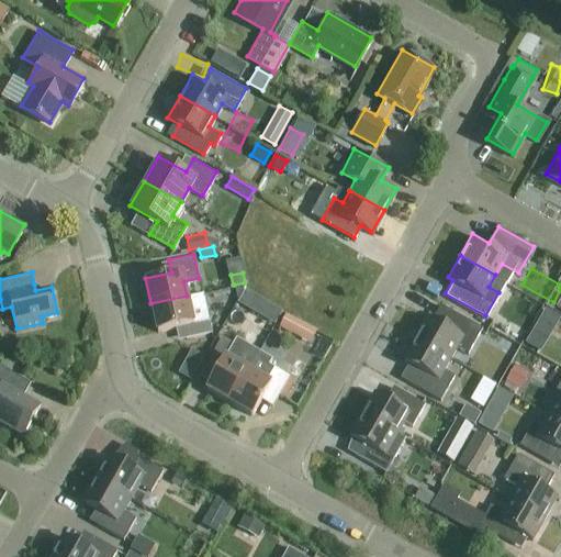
[(233,285),(231,285),(234,299),(244,282),(234,285),(233,285)]
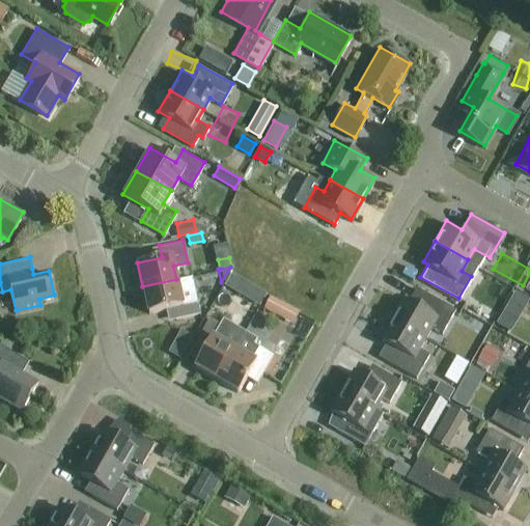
[(233,271),(226,282),(238,288),(244,277),(233,271)]
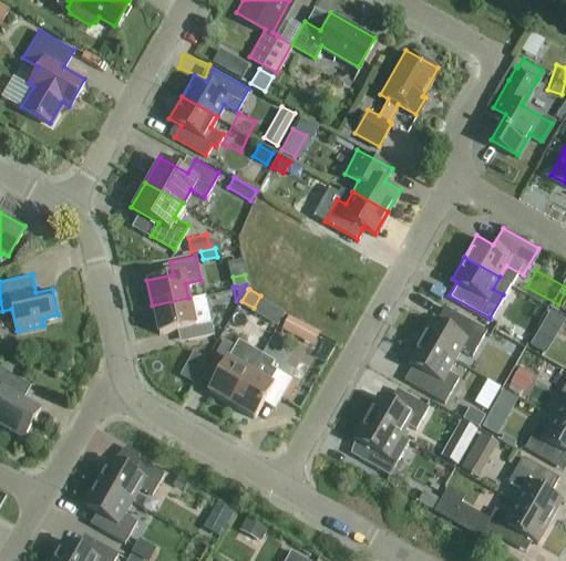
[(192,311),(188,298),(152,305),(158,332),(184,325),(187,339),(213,332),(207,308),(192,311)]
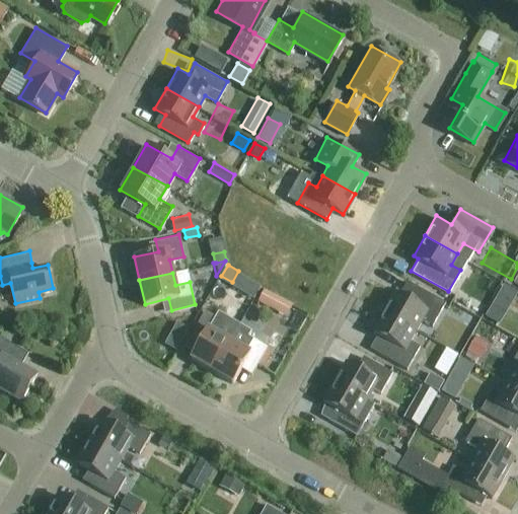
[(394,289),(383,309),(416,328),(421,318),(431,323),(444,300),(407,279),(398,292),(394,289)]
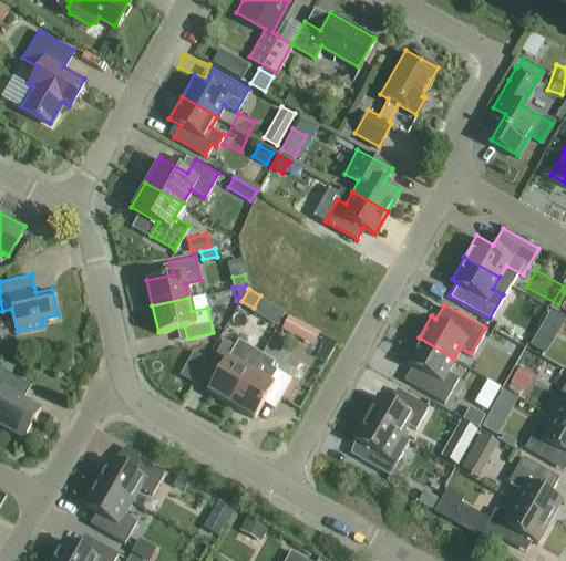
[(316,343),(321,331),(289,314),(284,325),(316,343)]
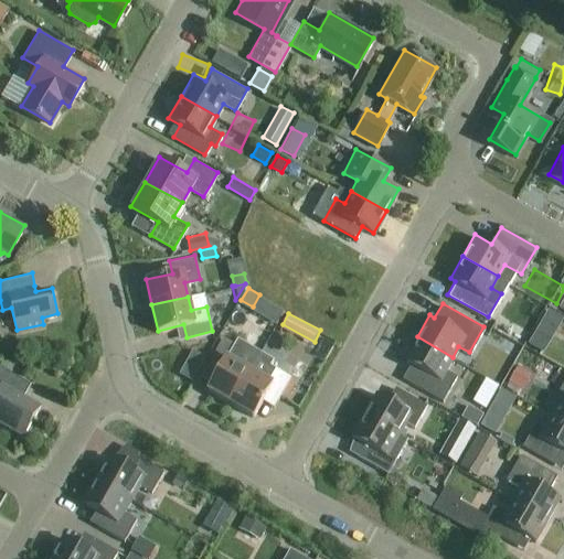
[(549,337),(533,329),(527,341),(546,352),(553,340),(549,337)]
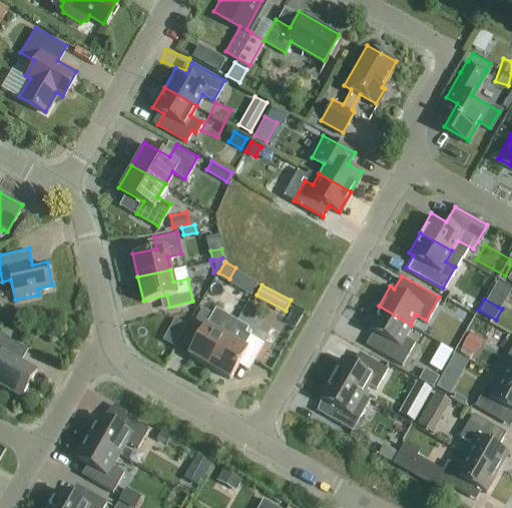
[(208,364),(235,318),(214,306),(212,311),(202,305),(189,326),(199,332),(187,352),(208,364)]
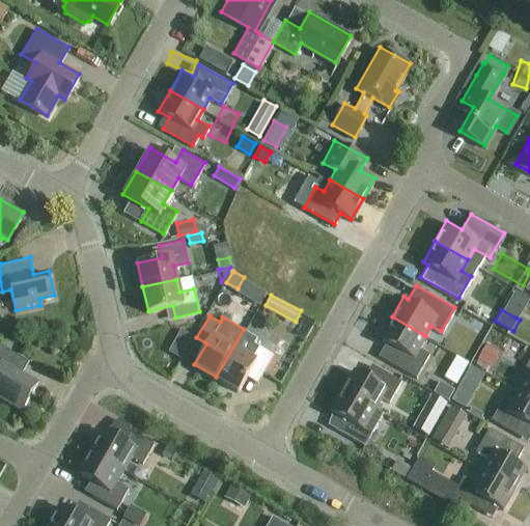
[(380,337),(385,340),(378,354),(415,376),(428,352),(419,347),(425,336),(392,316),(380,337)]
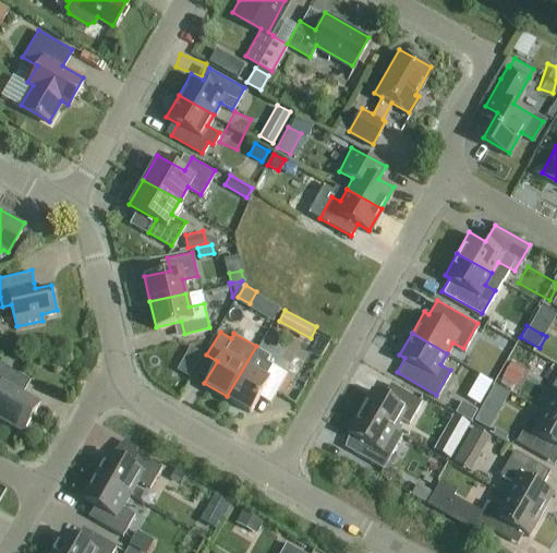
[(270,353),(256,346),(227,396),(250,409),(263,387),(274,394),(287,371),(267,359),(270,353)]
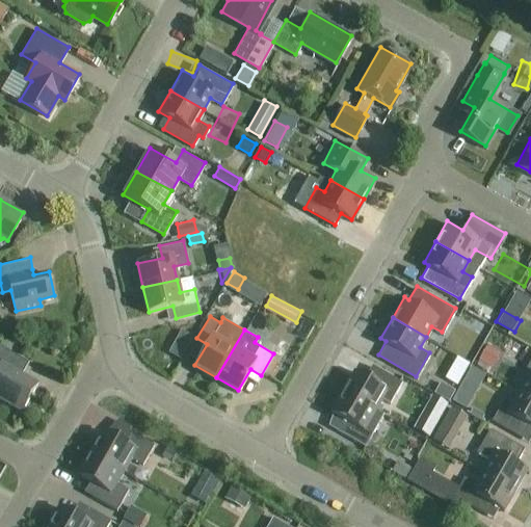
[(180,358),(189,340),(180,335),(177,340),(173,338),(166,350),(180,358)]
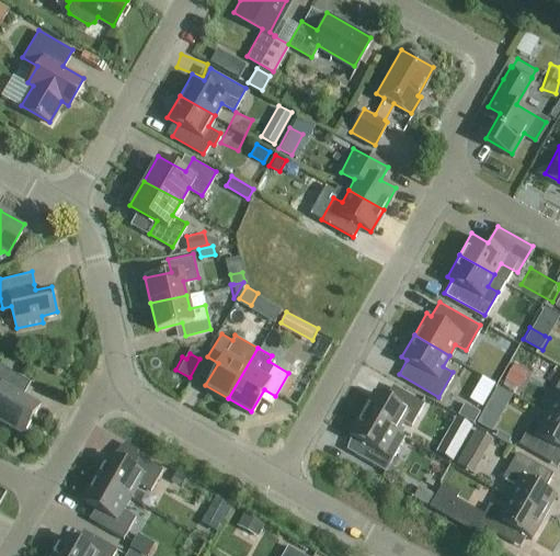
[(514,361),(504,377),(521,387),(530,371),(514,361)]
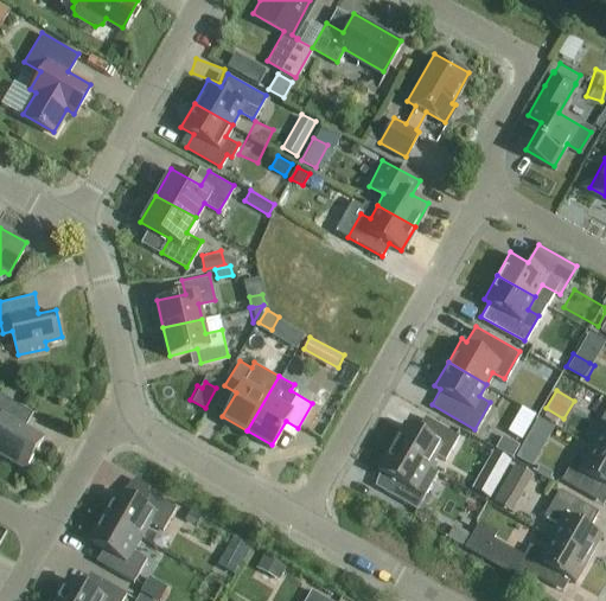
[(24,406),(0,392),(0,453),(24,466),(43,435),(16,420),(24,406)]
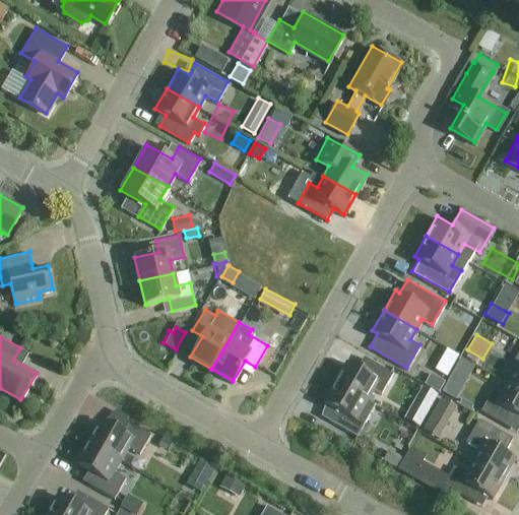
[(444,338),(434,355),(450,364),(453,359),(465,366),(472,356),(444,338)]
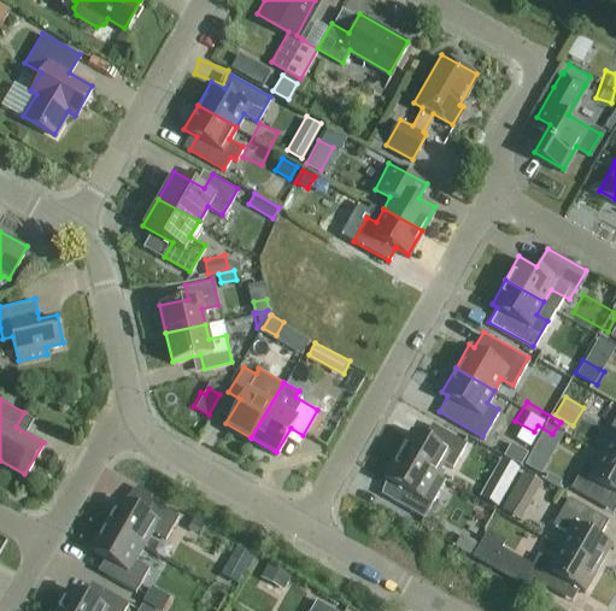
[(615,459),(615,412),(609,424),(614,428),(600,451),(615,459)]
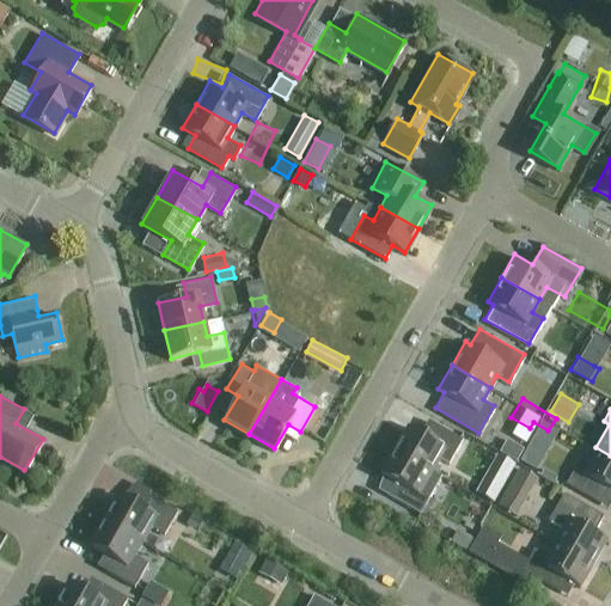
[(212,430),(200,423),(190,439),(240,470),(258,441),(220,417),(212,430)]
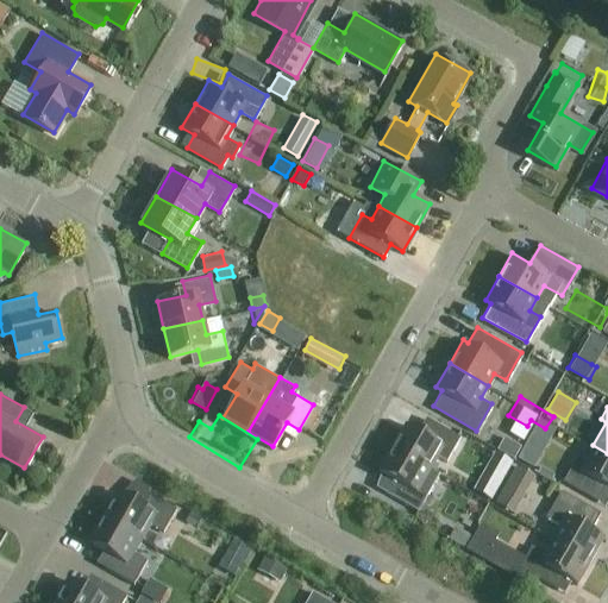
[(405,421),(392,445),(430,468),(437,454),(446,459),(459,435),(425,416),(418,428),(405,421)]
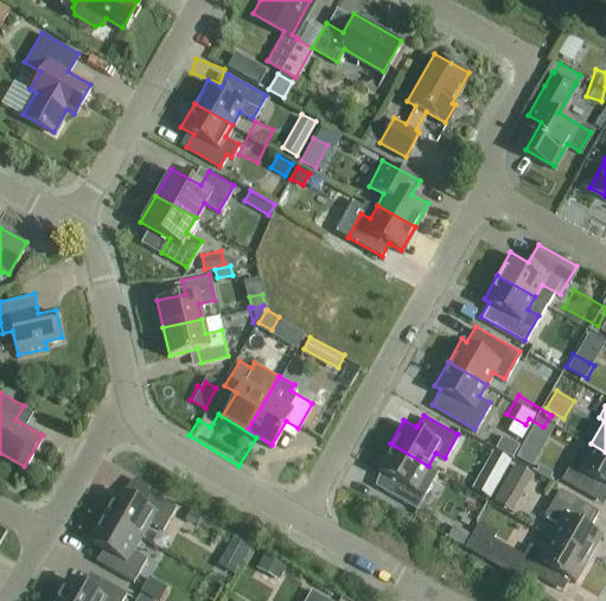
[(517,443),(499,434),(493,446),(510,455),(517,443)]
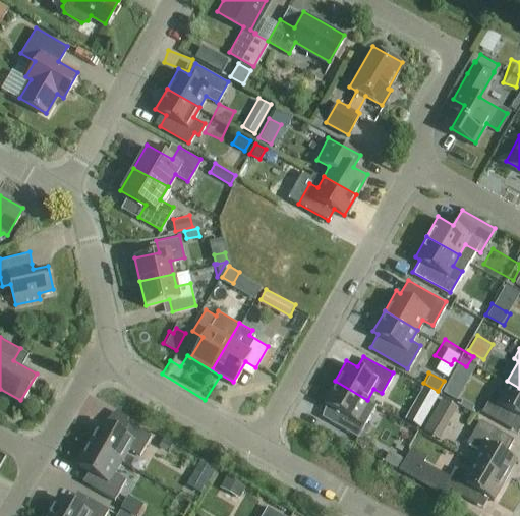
[(450,376),(441,392),(454,399),(463,383),(450,376)]
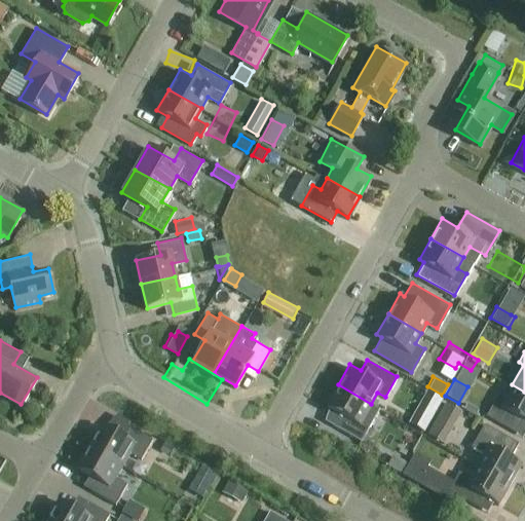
[(386,412),(371,404),(338,384),(327,405),(337,411),(331,422),(361,439),(372,419),(375,421),(381,421),(386,412)]
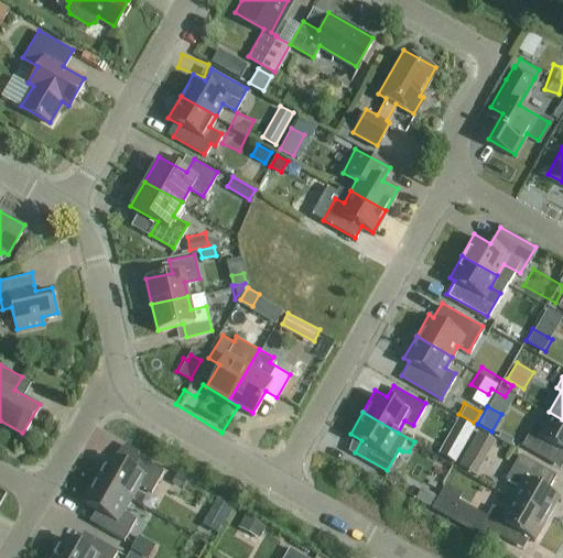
[(534,419),(529,429),(521,444),(552,461),(560,447),(562,448),(562,419),(549,412),(542,424),(534,419)]
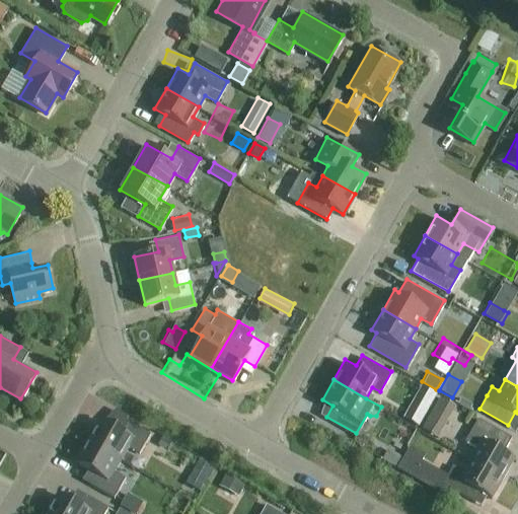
[(402,415),(419,424),(428,408),(412,398),(402,415)]
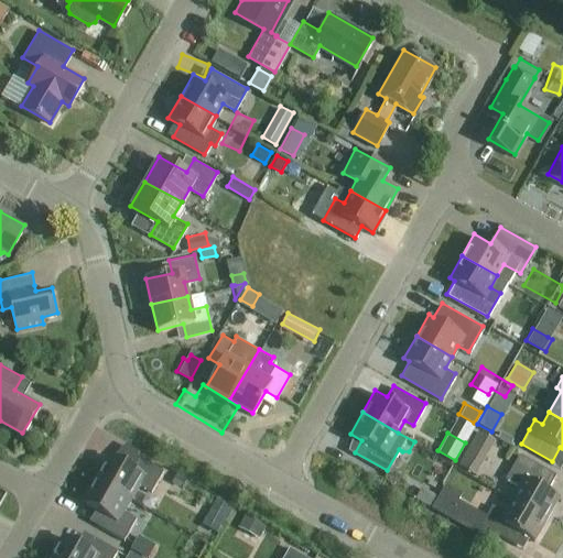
[(559,494),(547,488),(555,472),(519,451),(505,477),(518,484),(511,496),(547,516),(559,494)]
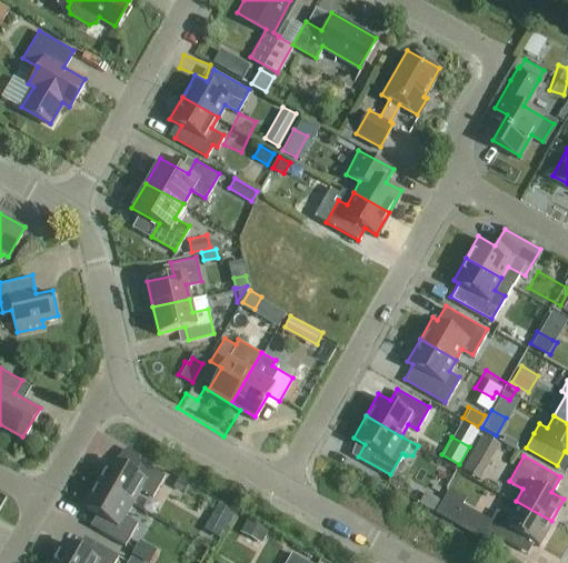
[(96,481),(131,501),(139,488),(151,495),(165,473),(137,458),(130,470),(109,458),(96,481)]
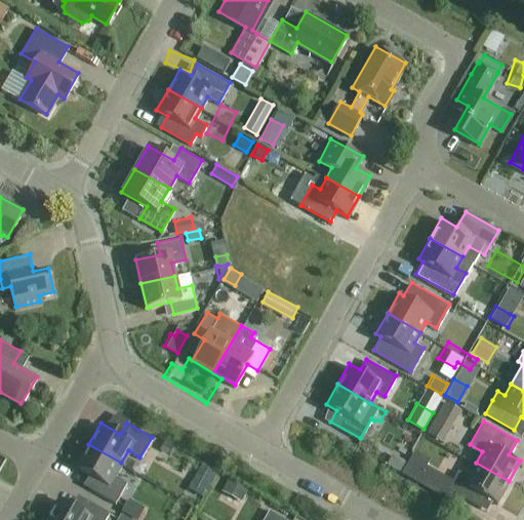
[(171,442),(164,438),(159,447),(167,451),(171,442)]
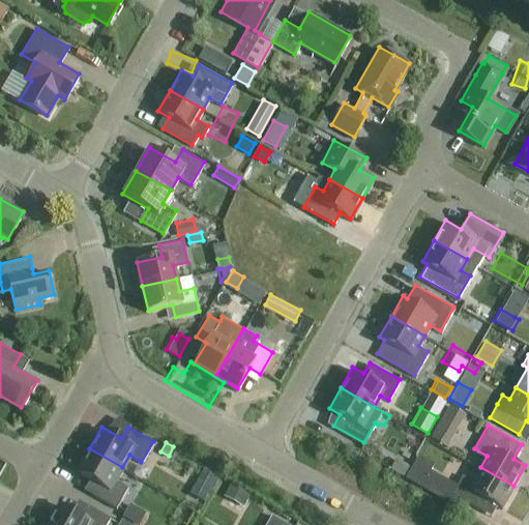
[(122,467),(89,448),(77,469),(96,482),(90,492),(116,506),(127,486),(116,479),(122,467)]
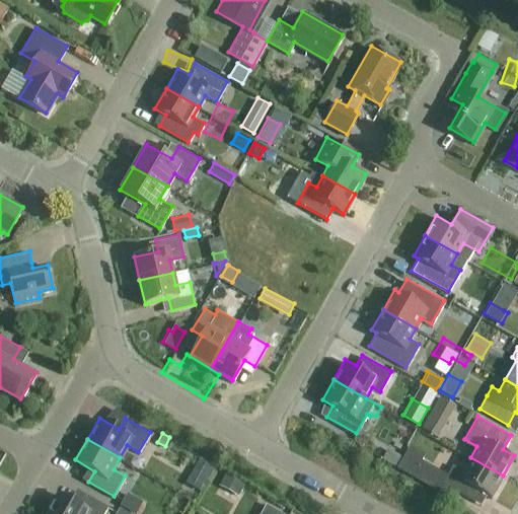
[(394,464),(400,453),(383,443),(376,454),(394,464)]
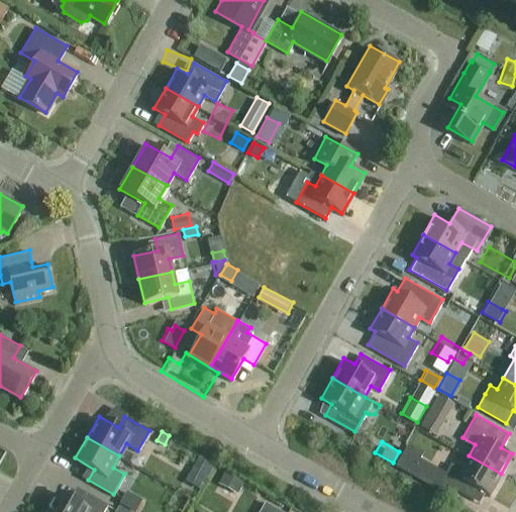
[(501,474),(469,455),(461,468),(450,462),(440,480),(473,498),(478,488),(489,494),(501,474)]
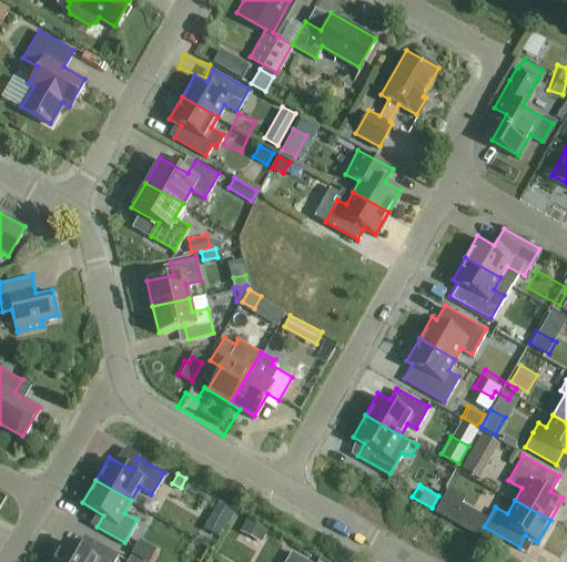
[(246,513),(239,528),(260,540),(269,525),(246,513)]
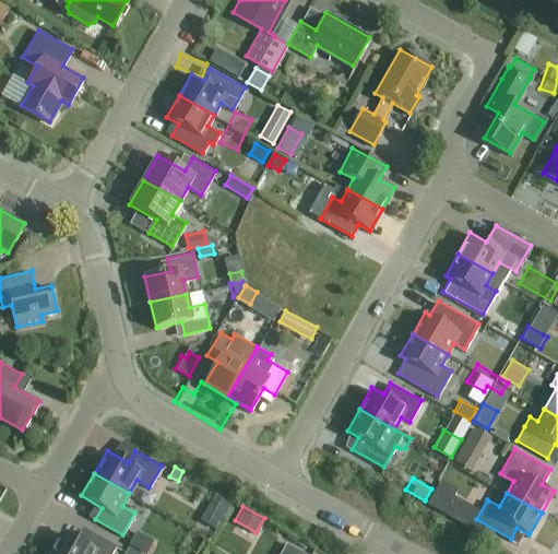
[(61,530),(48,553),(50,553),(110,553),(116,545),(90,530),(83,542),(61,530)]
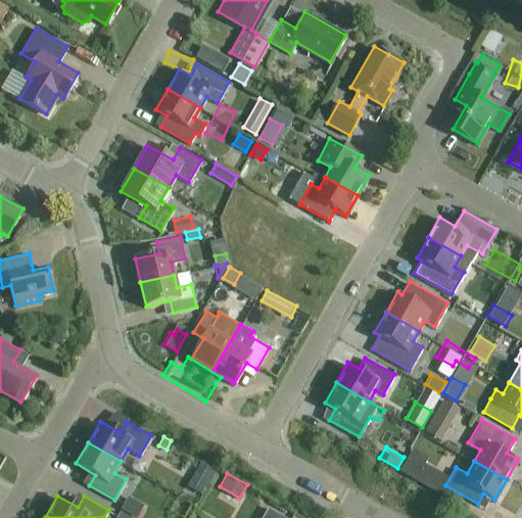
[(141,505),(126,496),(117,508),(134,517),(141,505)]
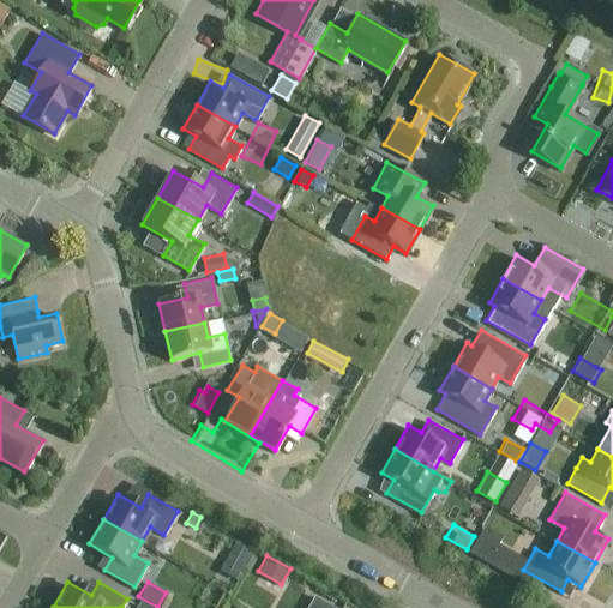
[(337,607),(314,595),(306,607),(337,607)]
